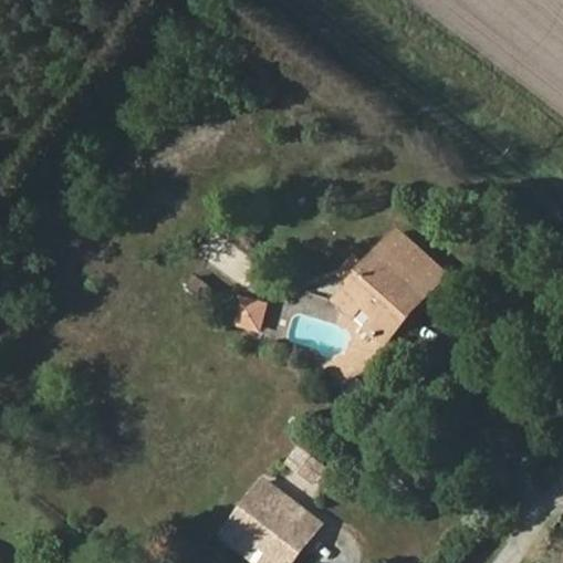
[(397,228),(334,296),(384,341),(412,311),(403,302),(423,279),(433,289),(447,272),(397,228)]
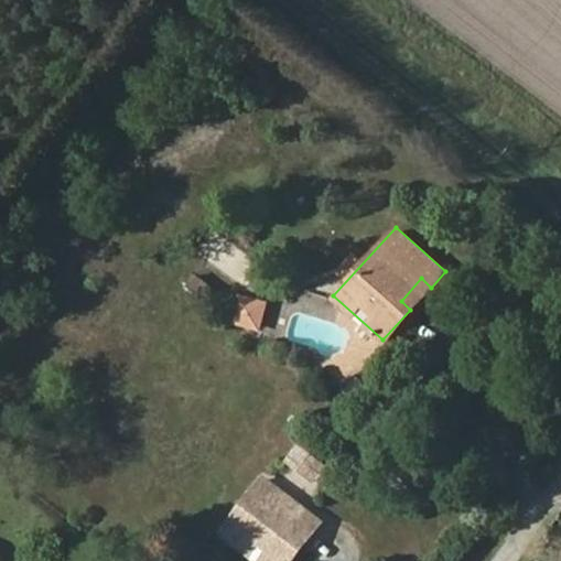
[(410,310),(431,288),(421,278),(401,301),(410,310)]
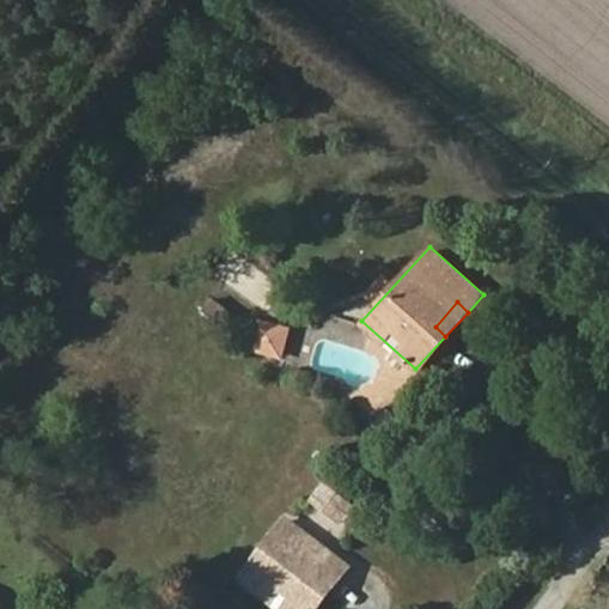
[(260,314),(253,349),(282,355),(288,320),(260,314)]
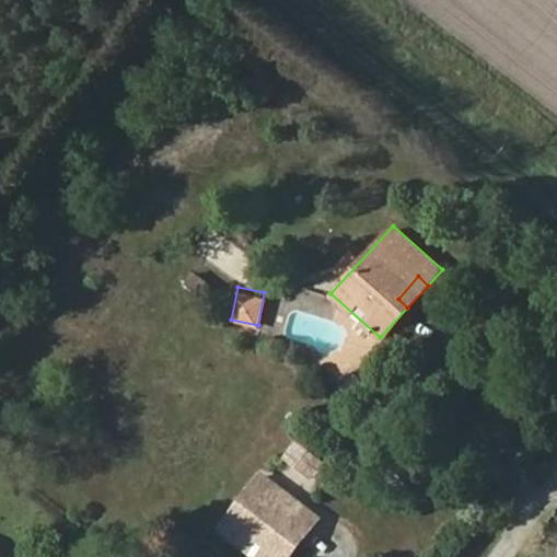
[(296,308),(288,329),(324,341),(331,321),(296,308)]
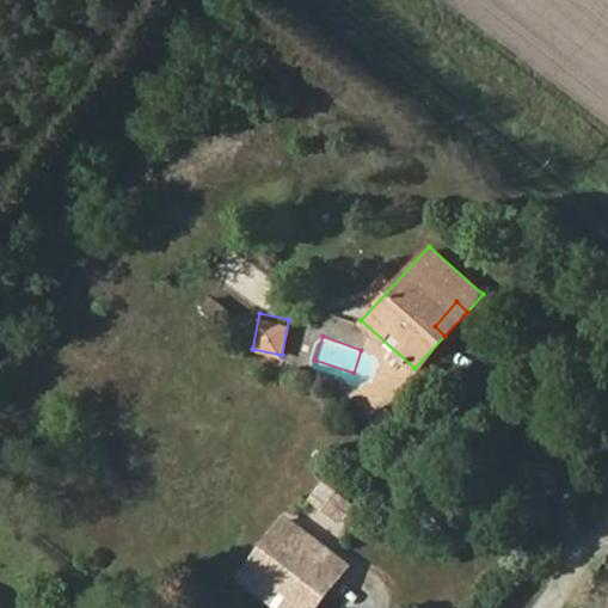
[(348,499),(329,484),(314,502),(335,516),(348,499)]
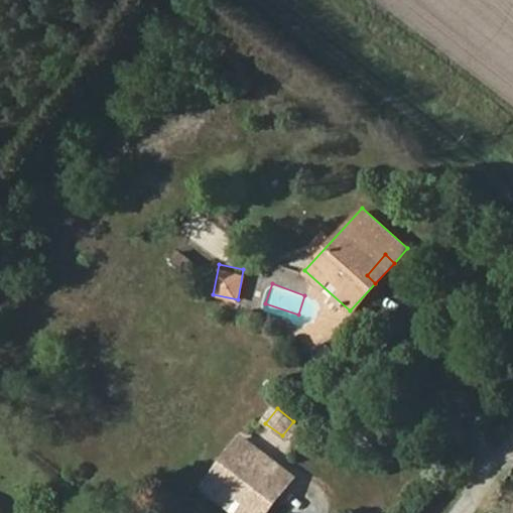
[(282,435),(289,441),(301,426),(293,421),(282,435)]
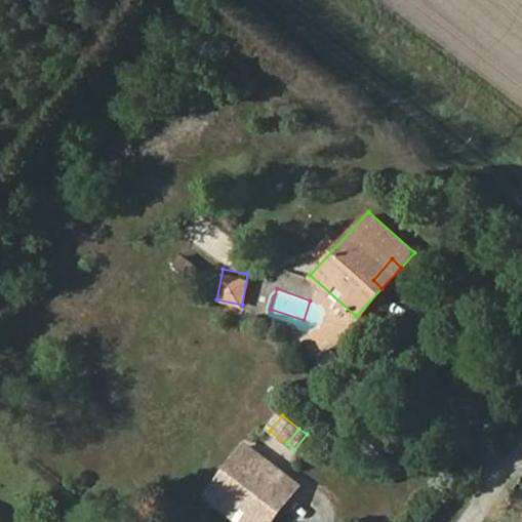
[(278,469),(248,446),(210,495),(230,513),(241,498),(263,517),(282,492),(269,482),(278,469)]
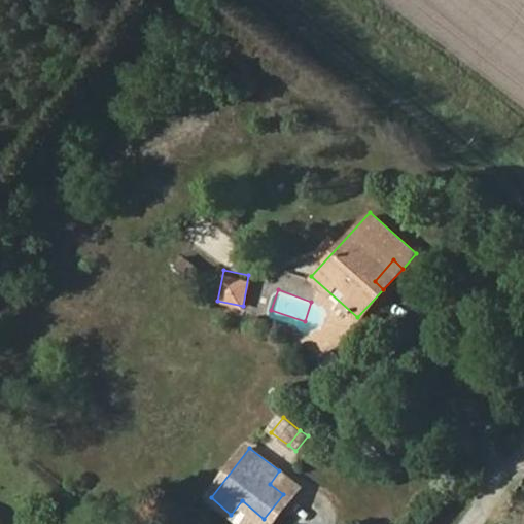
[(231,515),(243,523),(274,523),(302,488),(279,470),(270,484),(283,494),(264,519),(242,500),(231,515)]
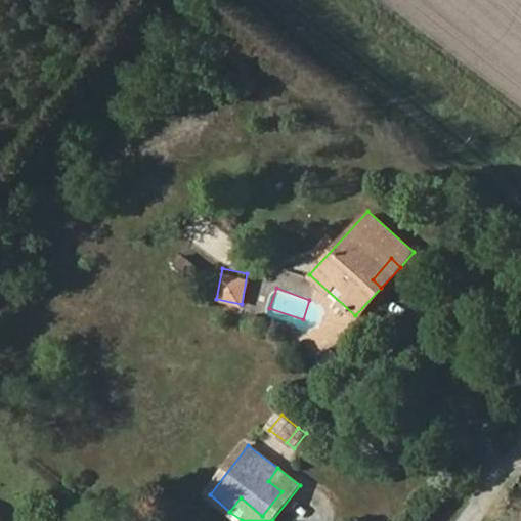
All buildings are outlined.
